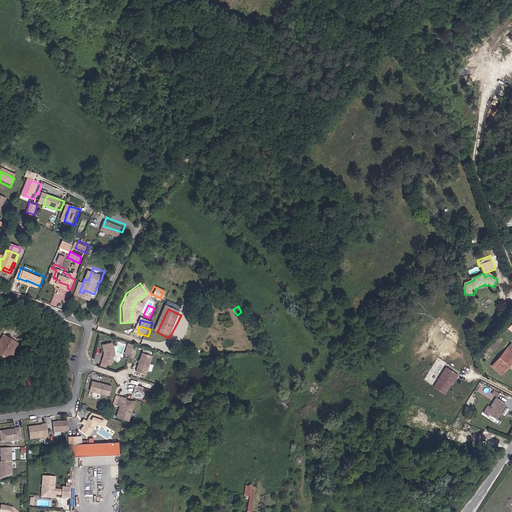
[(0,340),(0,362),(6,365),(8,360),(5,359),(12,345),(9,344),(8,346),(3,343),(4,341),(1,340),(0,340)]
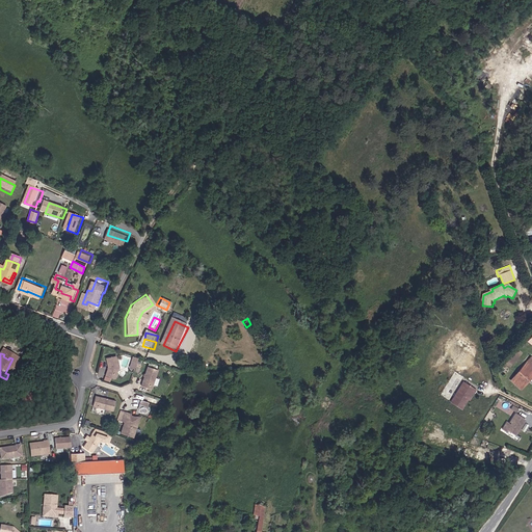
[(121,370),(117,357),(107,360),(109,370),(107,378),(116,381),(121,370)]
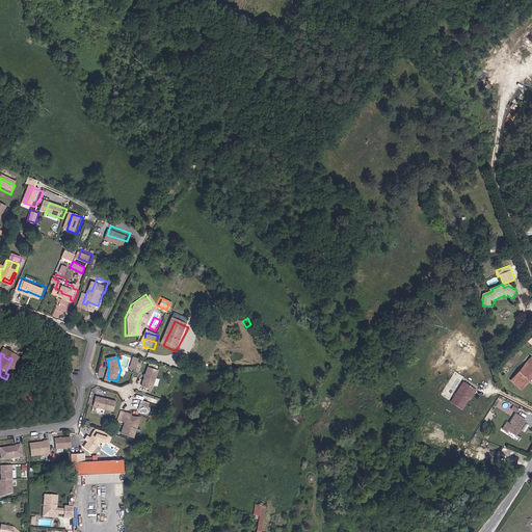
[(531,357),(512,380),(523,390),(531,378),(531,357)]
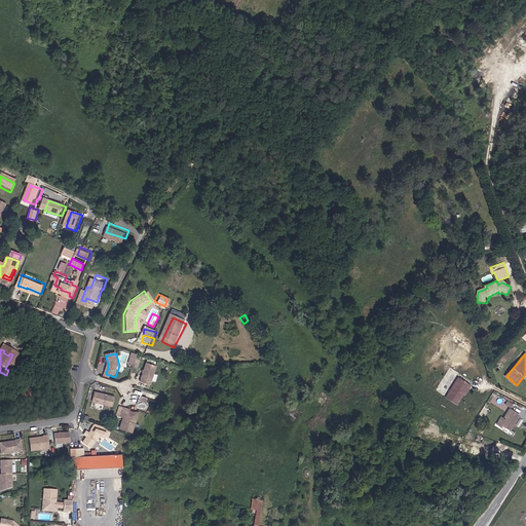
[(5,369),(8,370),(15,357),(12,354),(5,369)]
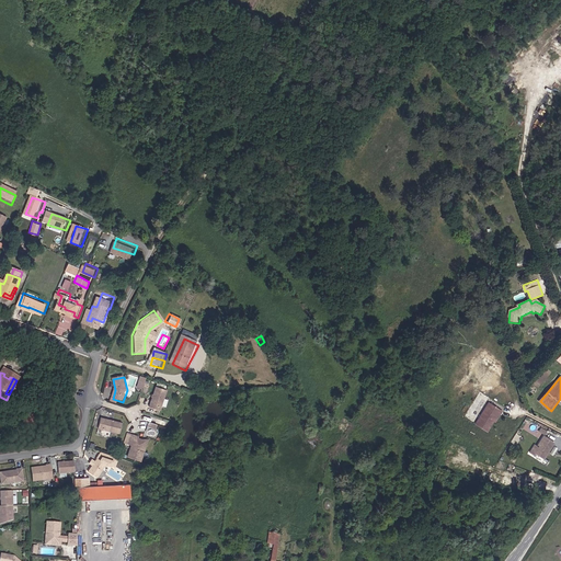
[(168,392),(157,389),(150,409),(161,412),(168,392)]
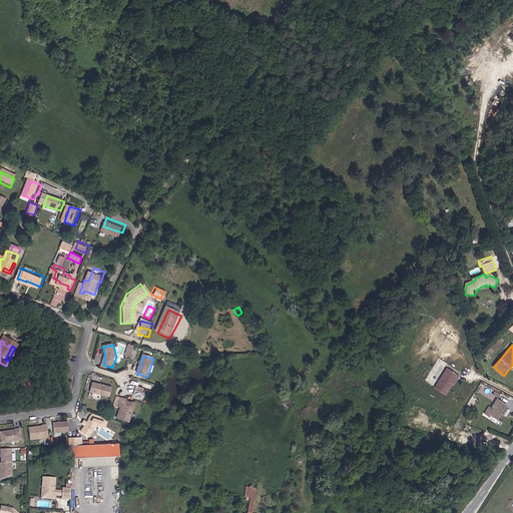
[(458,372),(456,371),(448,366),(434,388),(435,389),(444,395),(451,384),(458,372)]
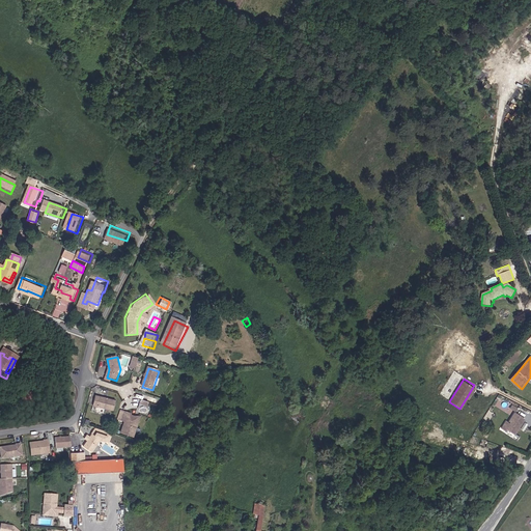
[(474,385),(467,397),(470,398),(477,387),(474,385)]
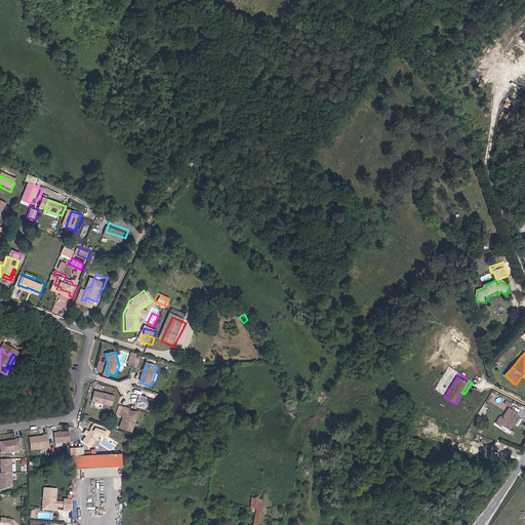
[(116,398),(96,394),(93,404),(113,408),(116,398)]
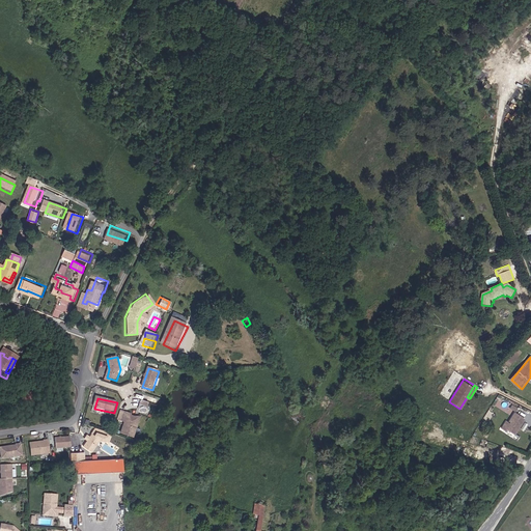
[(505,420),(500,427),(504,430),(505,428),(514,435),(524,419),(514,413),(509,421),(505,420)]
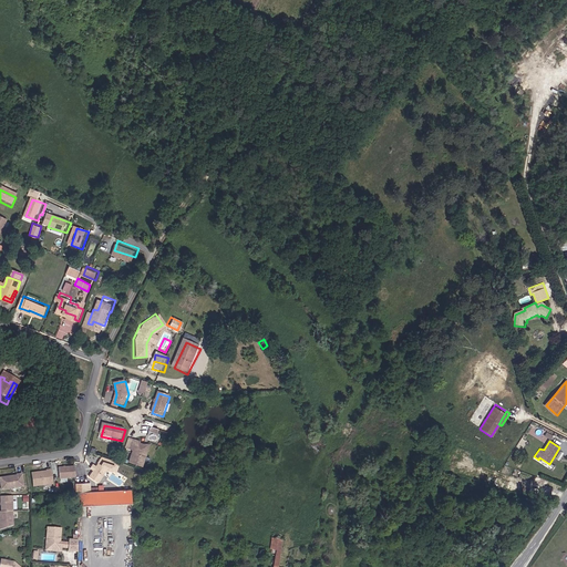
[(138,443),(134,442),(131,452),(134,453),(131,465),(144,470),(147,460),(145,459),(147,453),(144,447),(137,445),(138,443)]
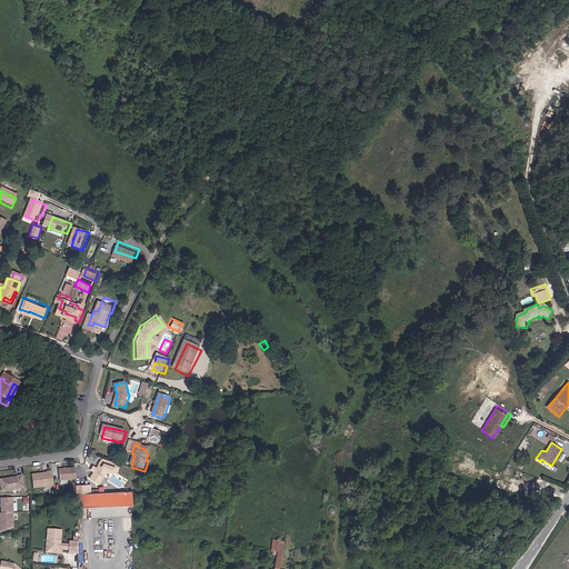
[(99,486),(109,472),(118,473),(116,467),(103,463),(101,467),(98,466),(89,479),(95,483),(99,486)]
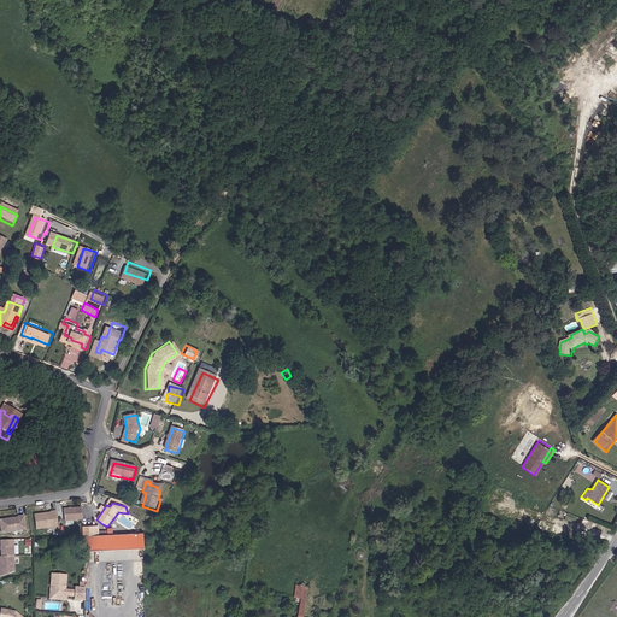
[(64,509),(66,521),(82,518),(81,506),(64,509)]
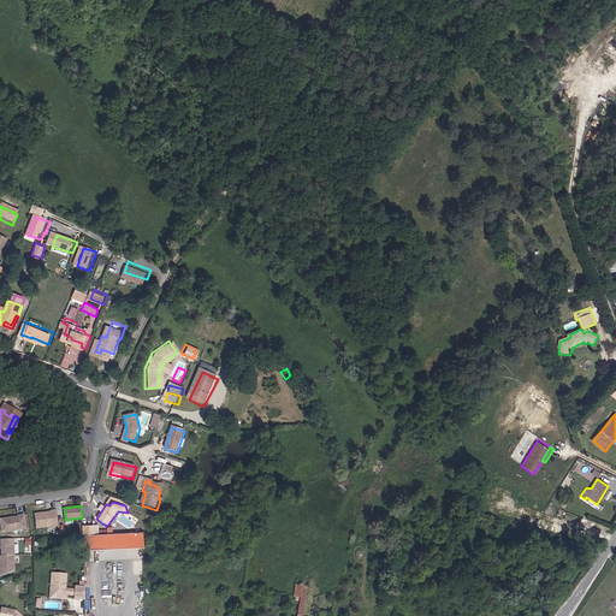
[(57,510),(34,514),(35,527),(58,525),(57,510)]
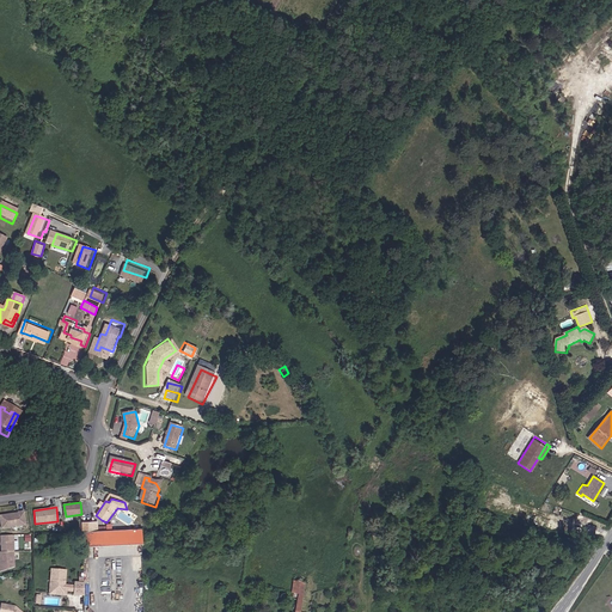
[(23,512),(2,514),(4,527),(24,525),(23,512)]
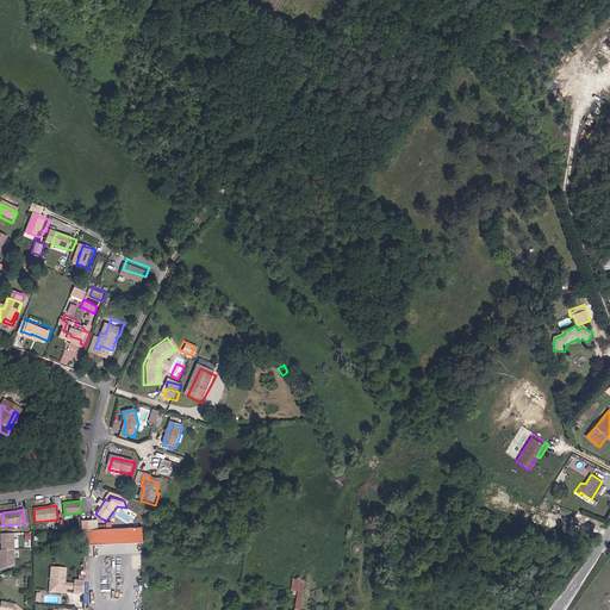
[(92,523),(80,524),(81,534),(85,534),(93,533),(92,523)]
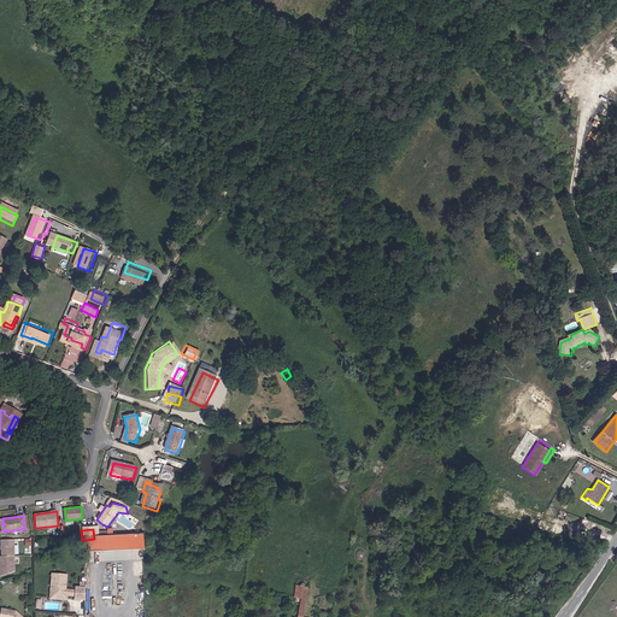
[(146,534),(129,536),(129,538),(129,550),(146,548),(146,534)]
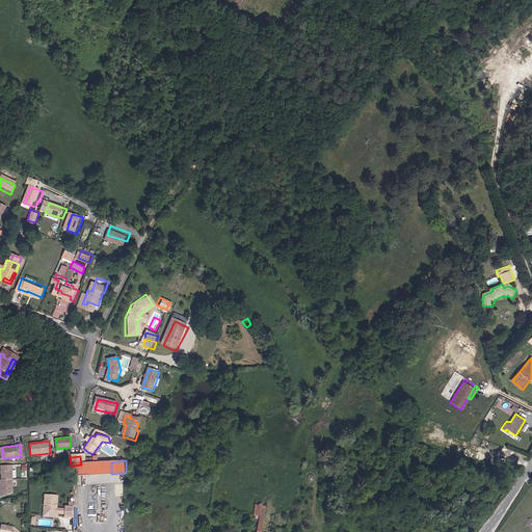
[(111,462),(74,466),(74,473),(74,477),(111,474),(111,463),(111,462)]
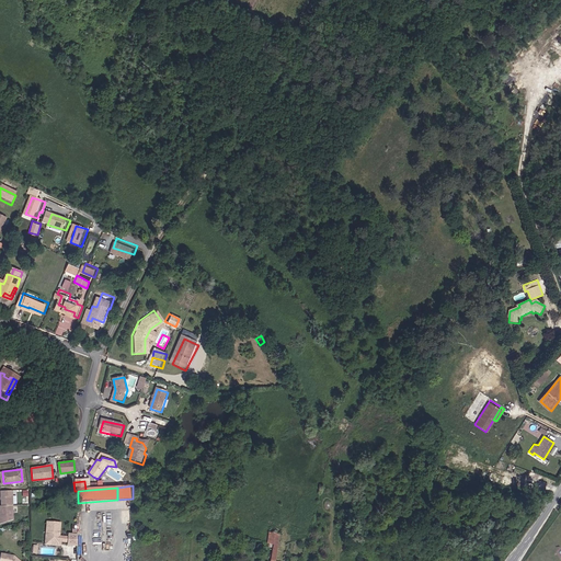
[(0,491),(0,493),(0,505),(13,505),(13,491),(0,491)]
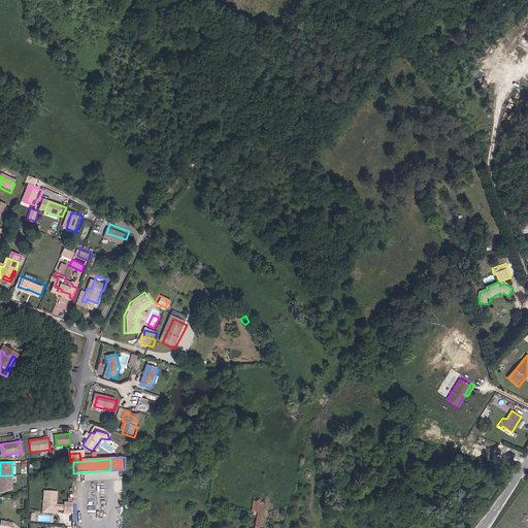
[(0,491),(12,491),(12,475),(0,475),(0,491)]
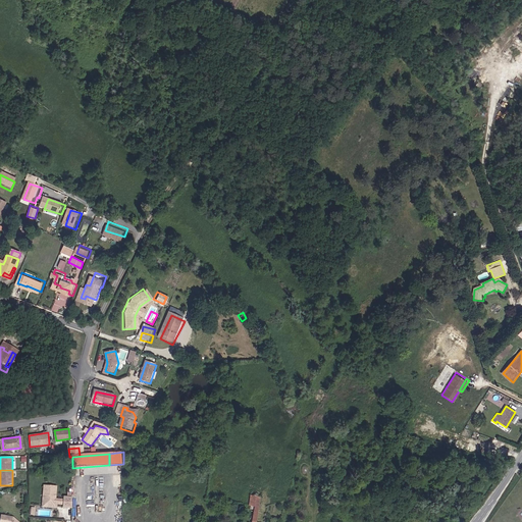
[(47,505),(53,506),(53,504),(62,504),(62,499),(54,499),(54,485),(42,485),(41,494),(43,494),(43,501),(47,505)]
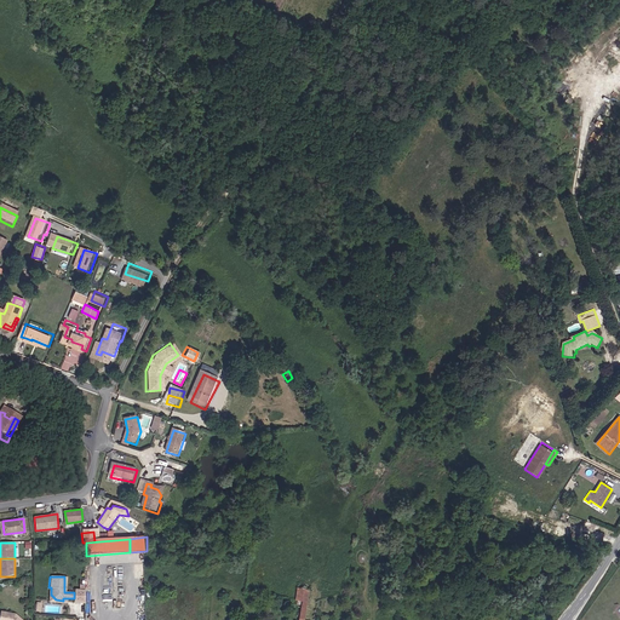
[(297,585),(296,598),(302,600),(298,619),(304,619),(309,587),(297,585)]
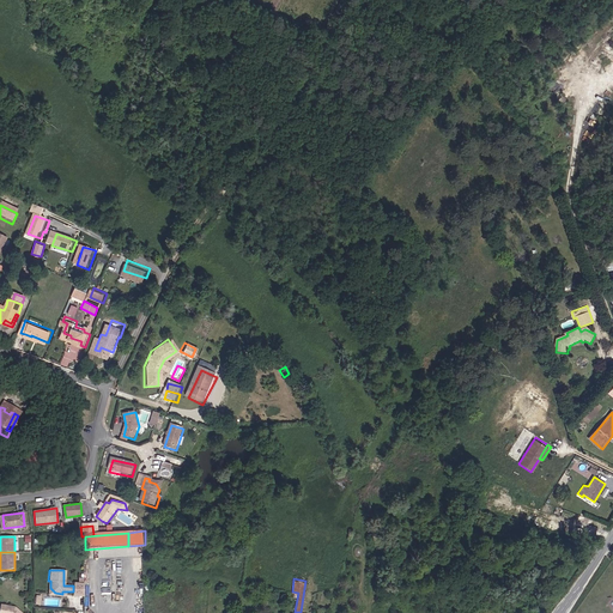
[(62,596),(62,594),(55,593),(50,588),(50,581),(48,581),(48,595),(62,596)]
